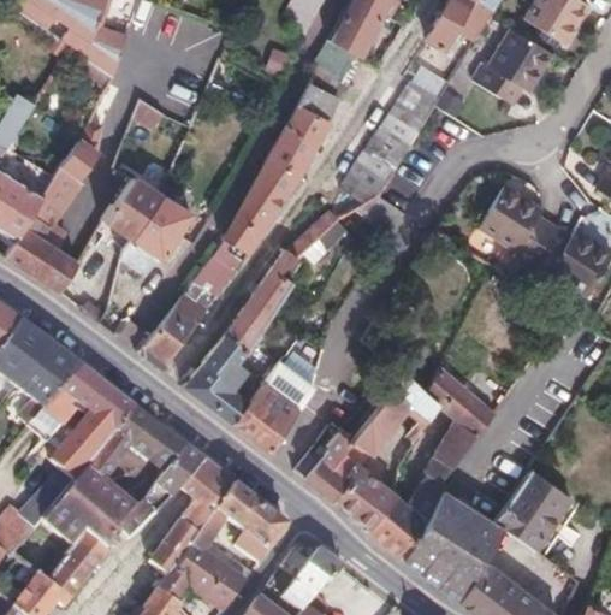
[(350,0),(328,40),(361,57),(390,0),(350,0)]
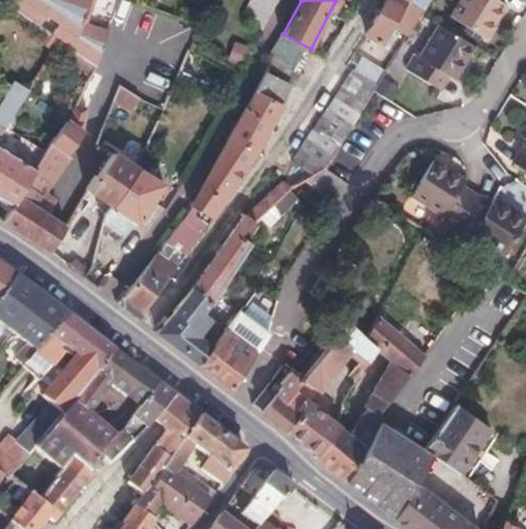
[(393,25),(409,34),(422,12),(430,0),(385,0),(368,31),(383,41),(393,25)]
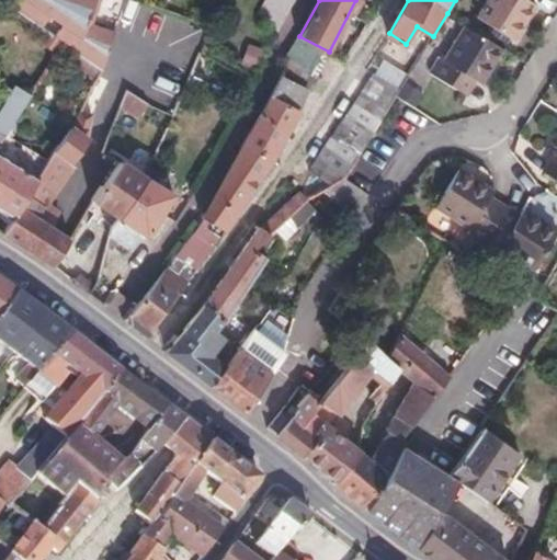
[(532,0),(488,0),(478,16),(515,40),(537,4),(532,0)]
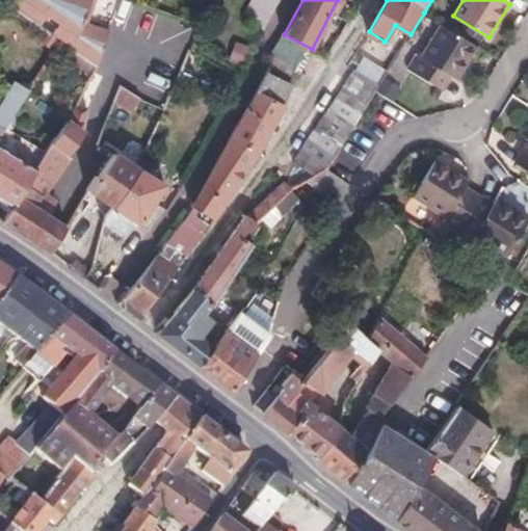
[(456,78),(477,44),(443,23),(422,57),(418,54),(407,68),(442,88),(451,75),(456,78)]
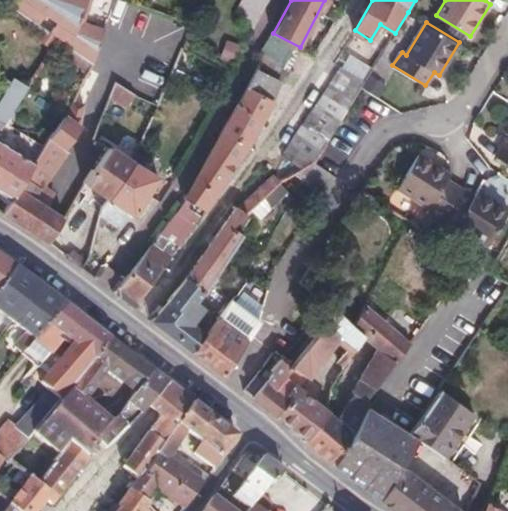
[(41,38),(53,47),(59,38),(46,30),(41,38)]
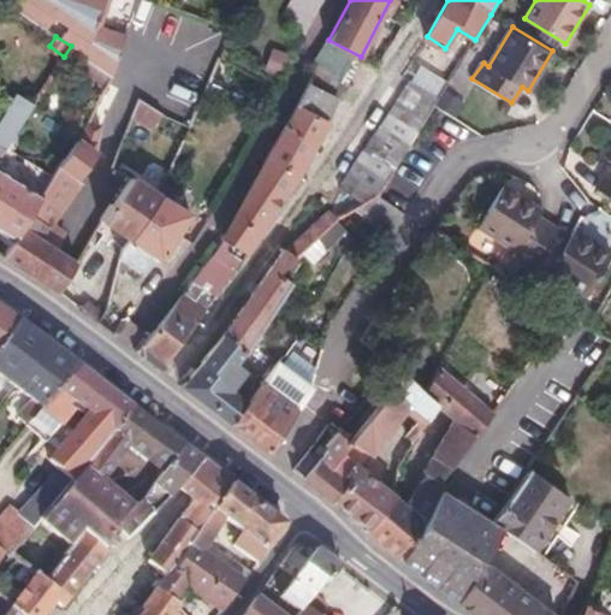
[(84,71),(92,60),(71,46),(64,57),(84,71)]
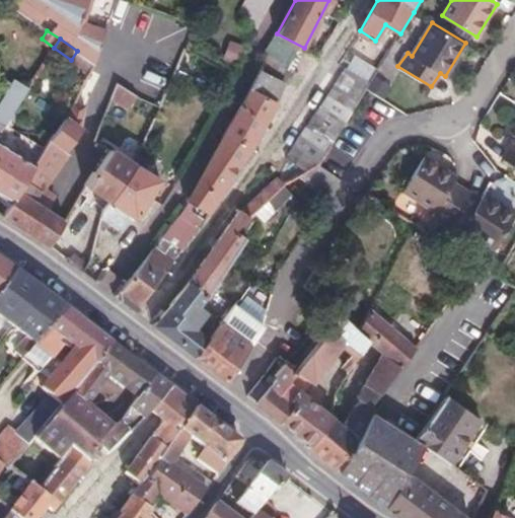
[(299,54),(274,40),(263,60),(265,62),(262,68),(285,80),(299,54)]
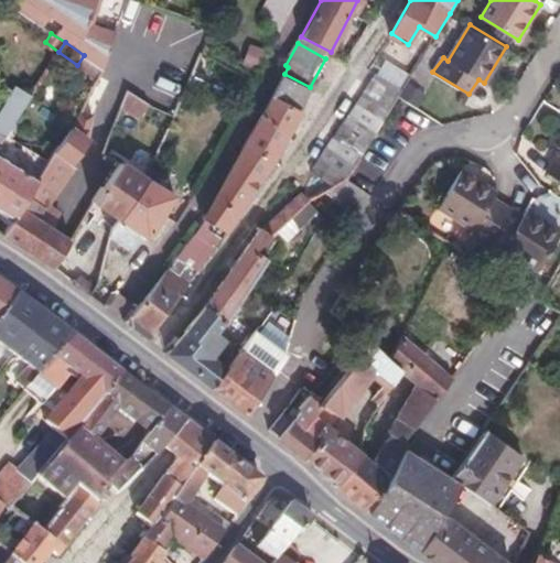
[(418,75),(396,62),(386,76),(380,73),(313,173),(335,187),(350,177),(402,90),(408,95),(418,75)]
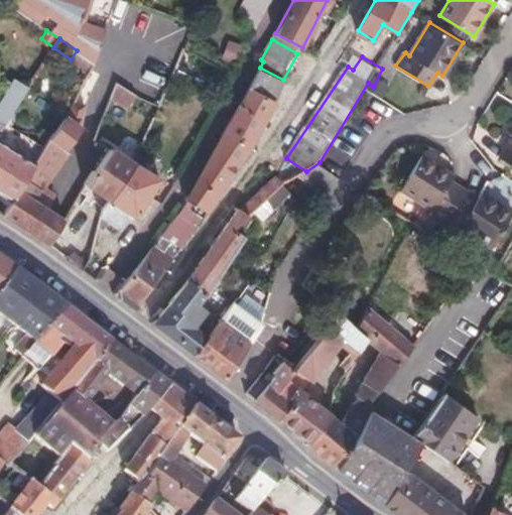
[(260,68),(258,71),(241,105),(238,104),(231,116),(183,200),(170,220),(148,251),(121,287),(140,303),(181,245),(218,194),(256,137),(285,81),(283,80),(260,68)]
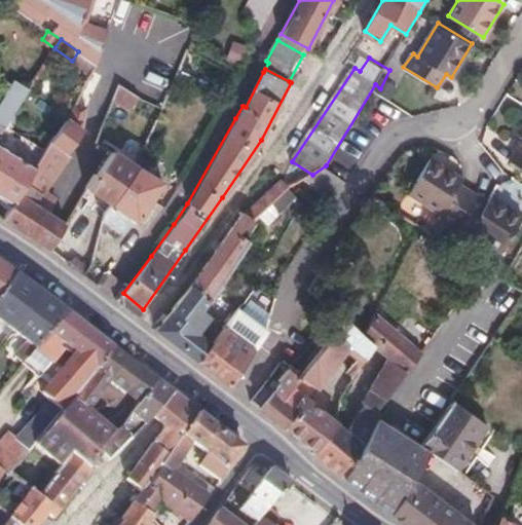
[(0,133),(29,88),(16,81),(0,105),(0,133)]
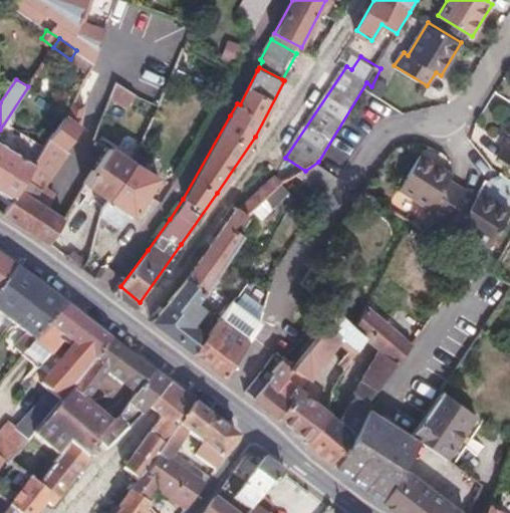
[(66,114),(81,124),(85,105),(74,101),(66,114)]
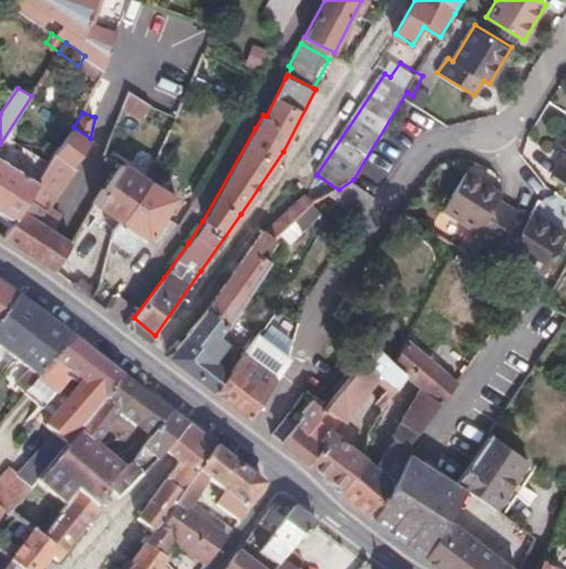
[(17,218),(3,236),(42,261),(56,268),(71,242),(60,234),(54,229),(65,212),(52,203),(74,170),(70,168),(91,138),(90,138),(74,127),(39,183),(17,218)]
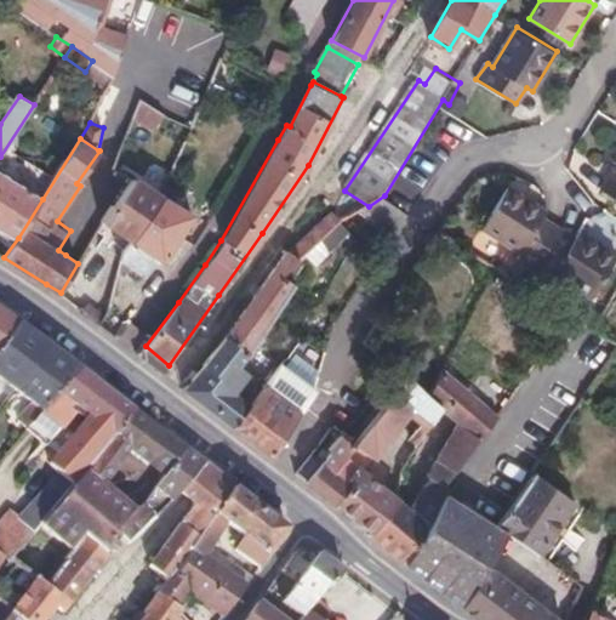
[(615,154),(606,169),(614,174),(604,191),(615,198),(615,154)]
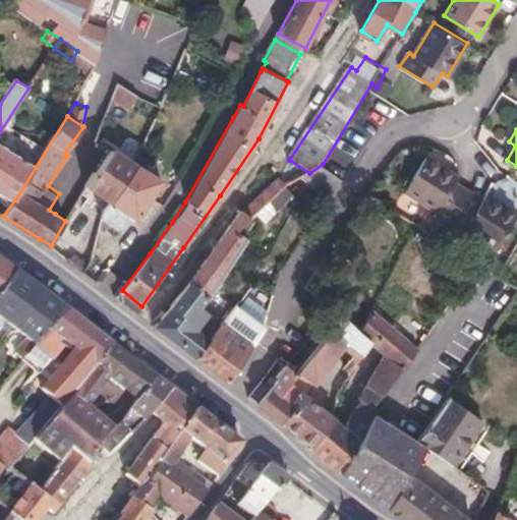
[(97,172),(115,149),(103,139),(85,165),(97,172)]
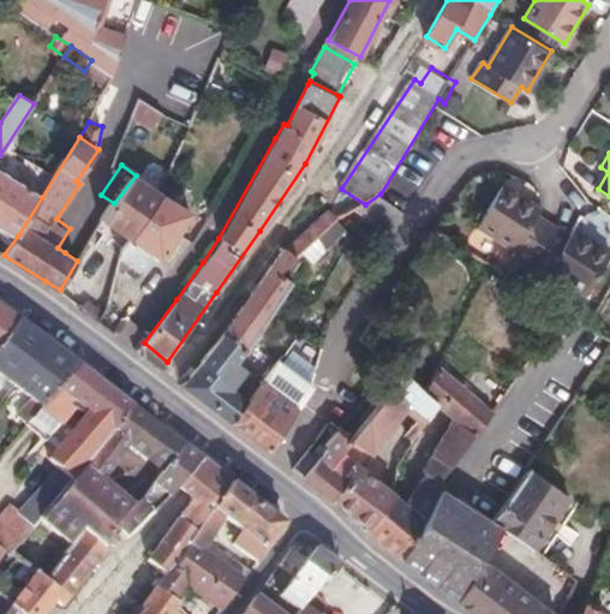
[(0,224),(18,236),(42,197),(0,170),(0,224)]
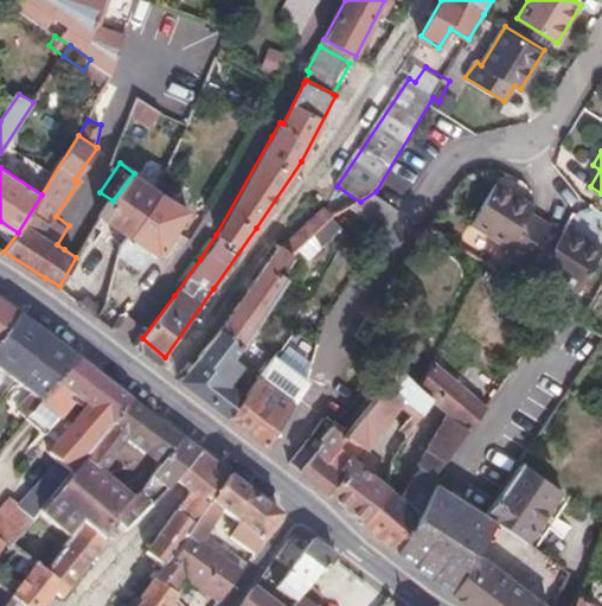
[(128,234),(160,190),(134,173),(113,201),(101,216),(128,234)]
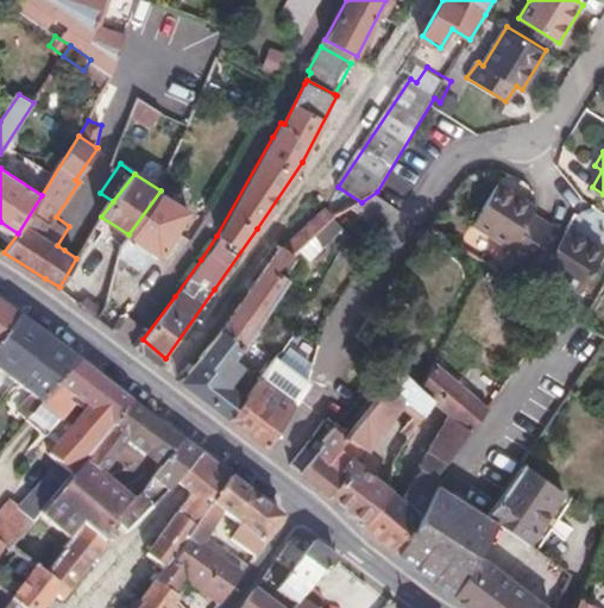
[(533,213),(535,206),(498,183),(473,223),(511,245),(507,252),(523,263),(548,223),(533,213)]
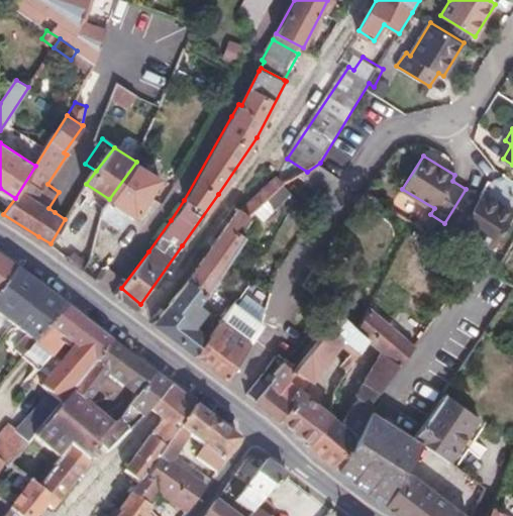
[(161,179),(136,162),(109,199),(101,210),(100,217),(116,228),(127,212),(135,217),(161,179)]
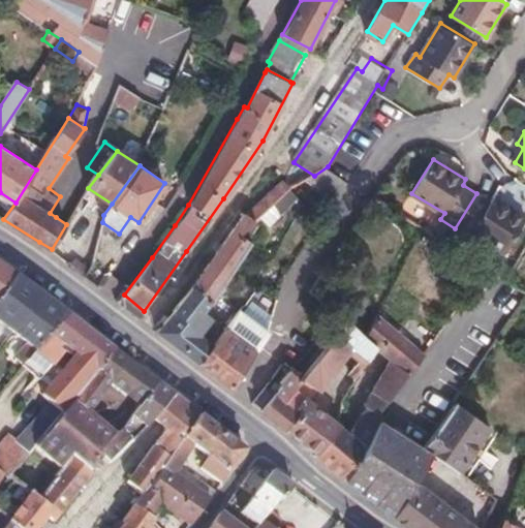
[(338,198),(349,181),(328,166),(316,184),(338,198)]
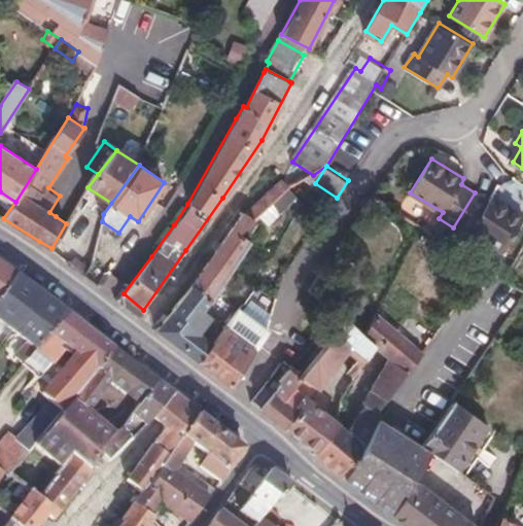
[(283,178),(244,212),(253,220),(272,203),(289,186),(290,186),(283,178)]
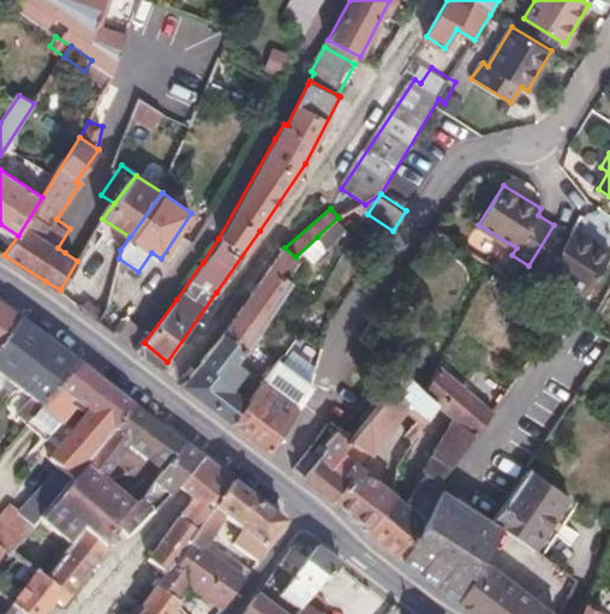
[(348,230),(338,218),(317,237),(328,249),(348,230)]
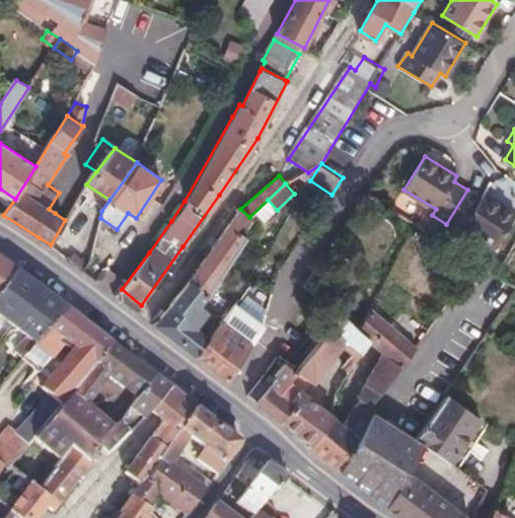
[(482,198),(467,190),(446,224),(460,232),(463,228),(495,247),(514,217),(514,213),(484,194),(482,198)]
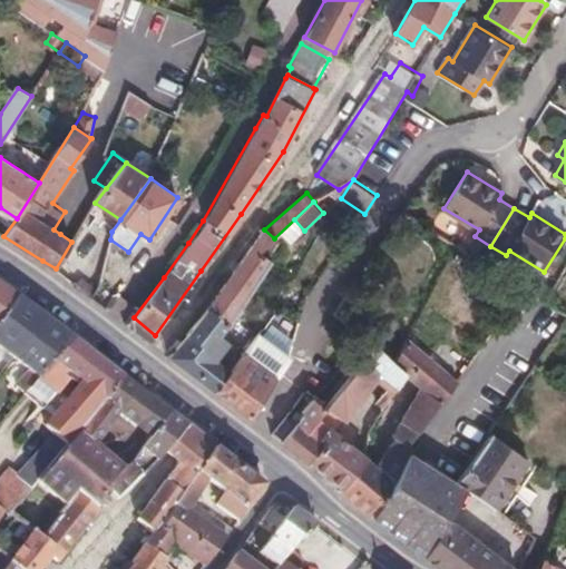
[(226,278),(206,306),(228,323),(271,261),(257,252),(274,238),(264,229),(226,278)]
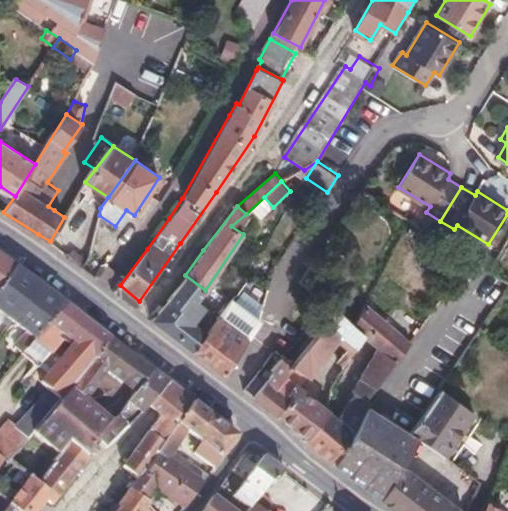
[(0,289),(18,265),(0,251),(0,289)]
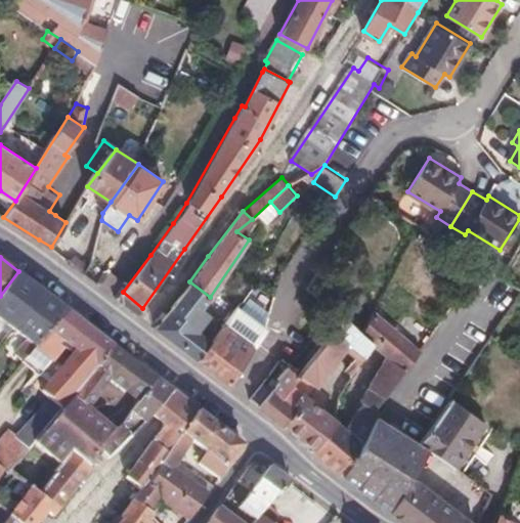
[(18,271),(0,296),(0,316),(13,328),(44,290),(18,271)]
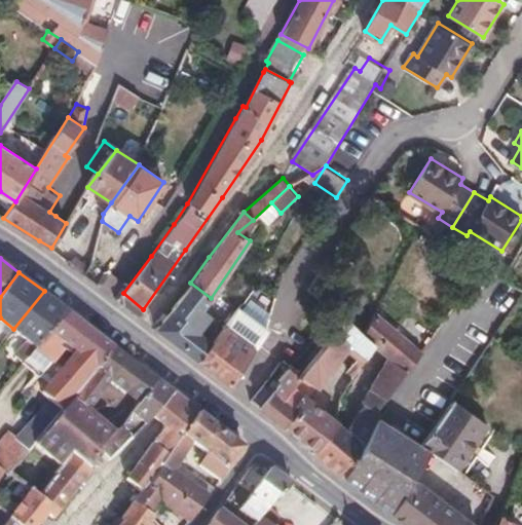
[(154,327),(198,360),(214,341),(200,331),(212,315),(203,308),(211,298),(190,283),(154,327)]
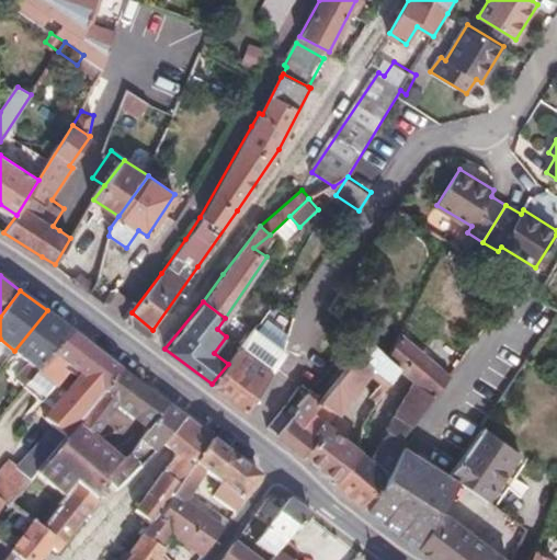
[(47,310),(14,351),(31,364),(18,380),(26,387),(41,372),(75,331),(47,310)]
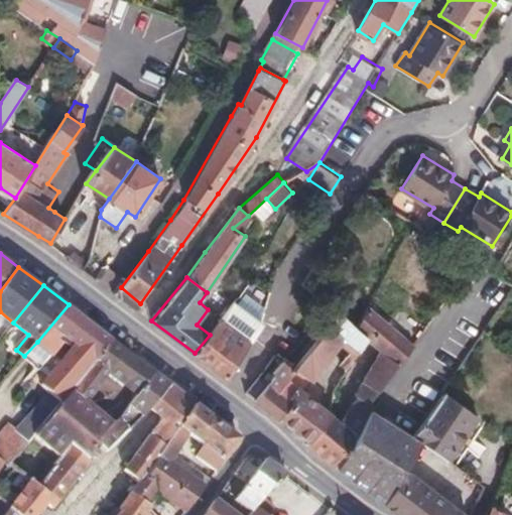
[(24,356),(40,369),(64,343),(59,340),(64,336),(75,345),(42,384),(51,392),(36,409),(39,411),(48,418),(74,390),(75,388),(115,340),(69,304),(37,342),(24,356)]
